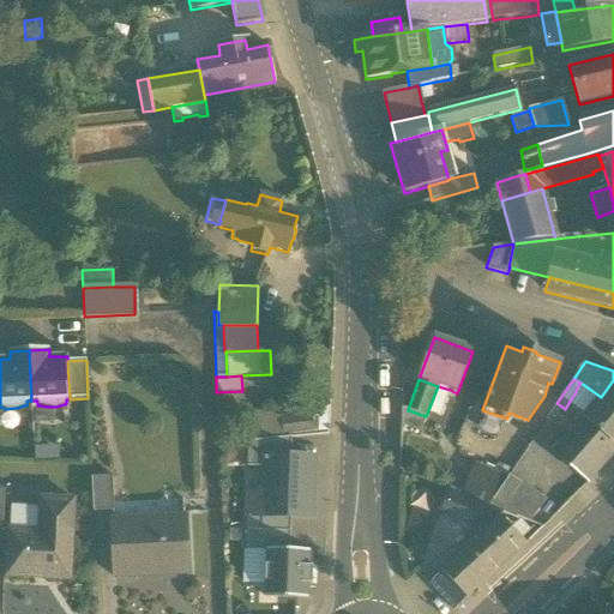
[(613,380),(601,397),(584,416),(579,421),(552,452),(588,483),(589,485),(613,453),(613,380)]
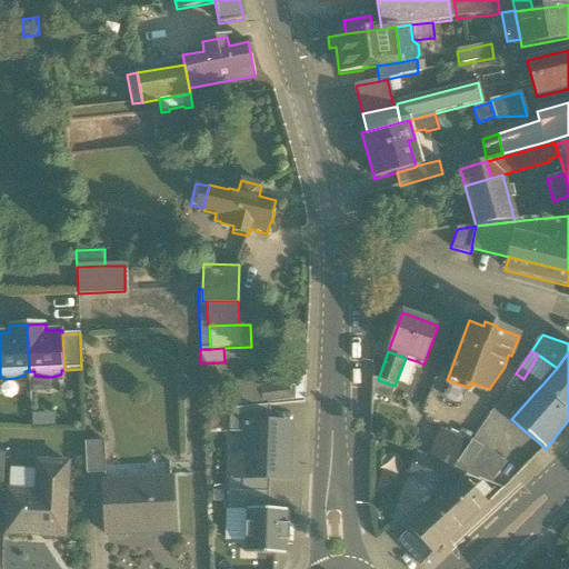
[(557,368),(538,355),(535,359),(535,361),(523,379),(537,390),(541,386),(557,368)]
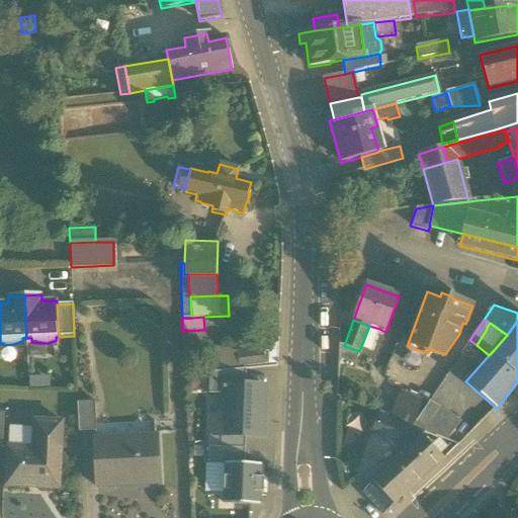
[(369,326),(361,346),(371,350),(379,329),(369,326)]
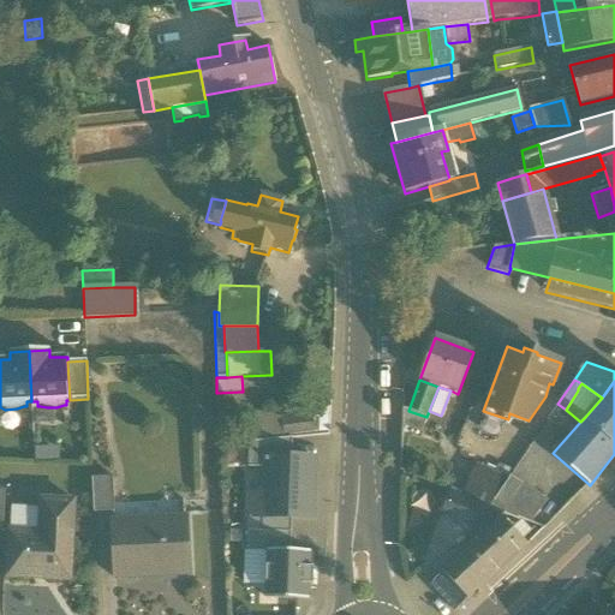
[(555,425),(566,410),(557,404),(547,419),(555,425)]
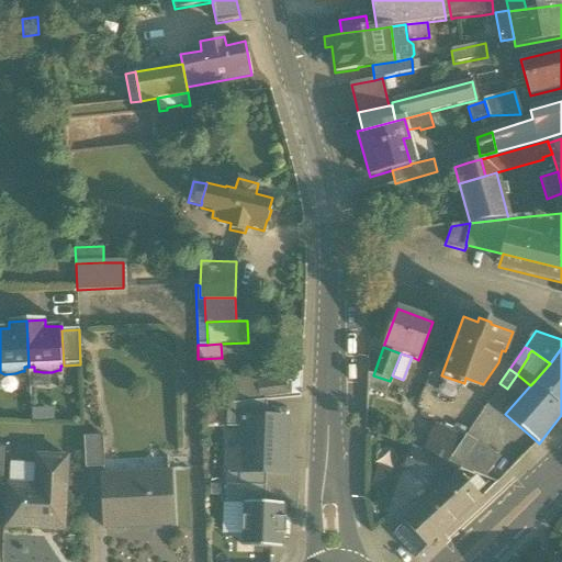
[(30,375),(30,389),(49,388),(48,374),(30,375)]
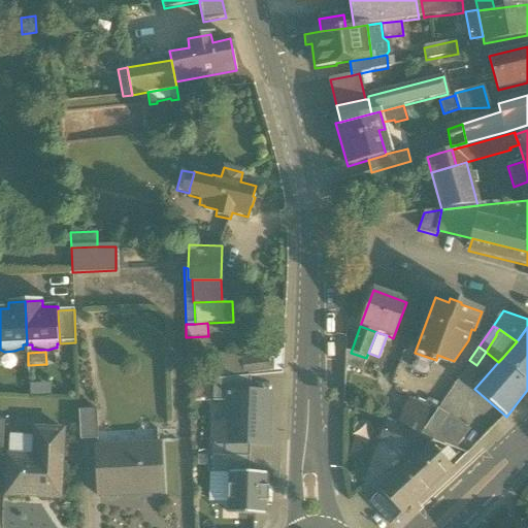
[(356,366),(360,356),(351,353),(347,362),(356,366)]
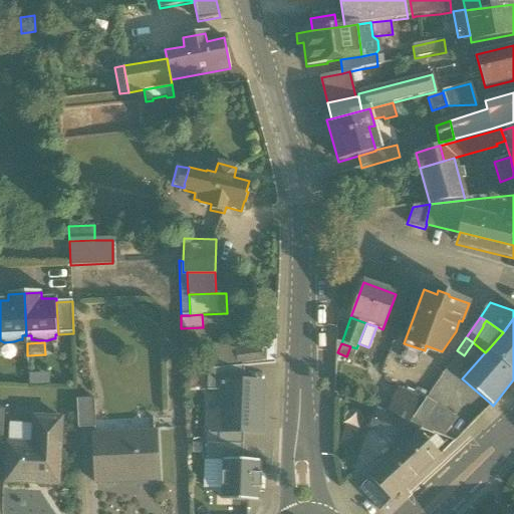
[(238,364),(237,350),(214,345),(216,369),(239,367),(238,364)]
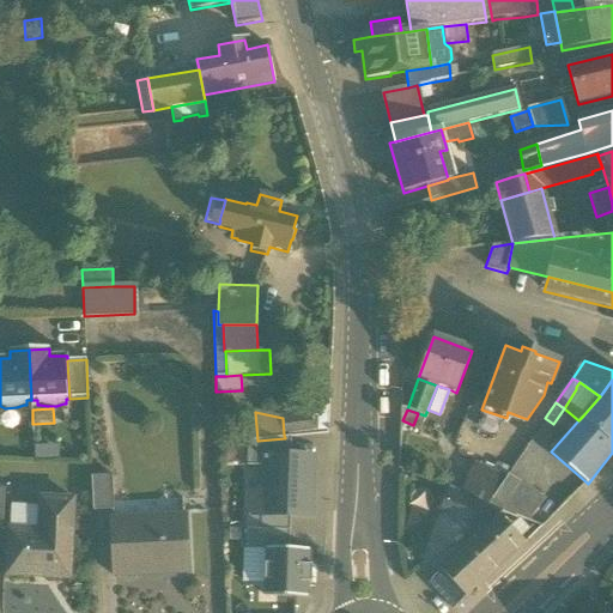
[(284,435),(311,432),(311,428),(310,416),(283,418),(284,435)]
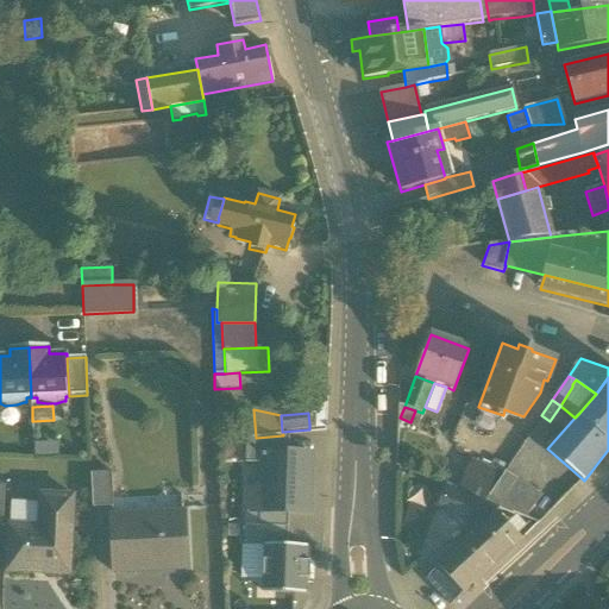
[(245,464),(263,464),(263,453),(288,453),(289,434),(283,435),(256,438),(246,439),(245,464)]
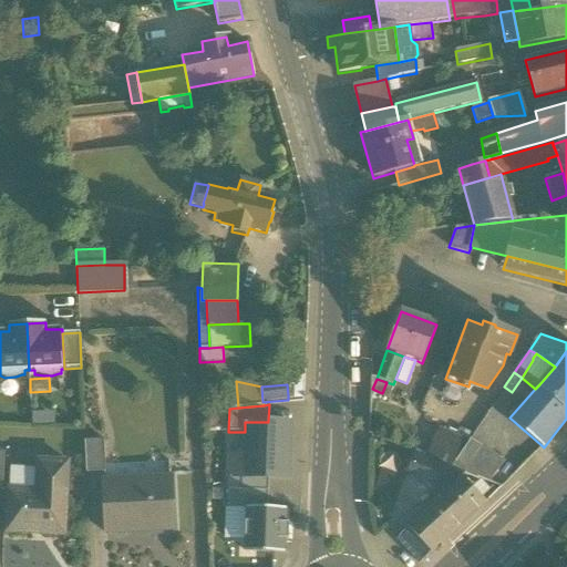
[(54,413),(32,414),(33,426),(55,425),(54,413)]
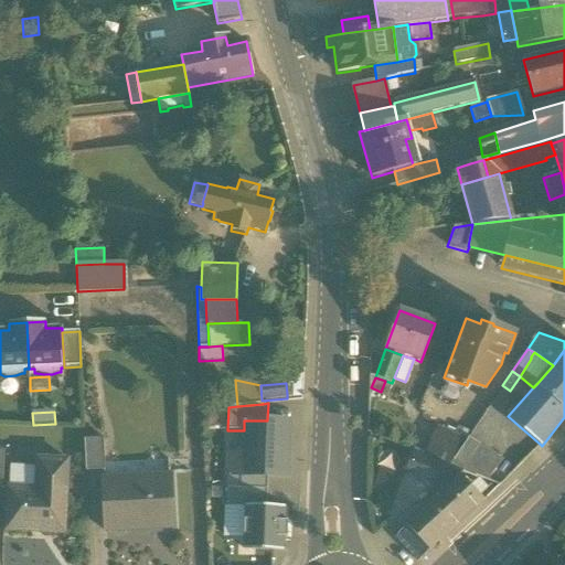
[(267,420),(244,420),(244,430),(243,455),(243,476),(267,476),(286,477),(288,422),(267,420)]
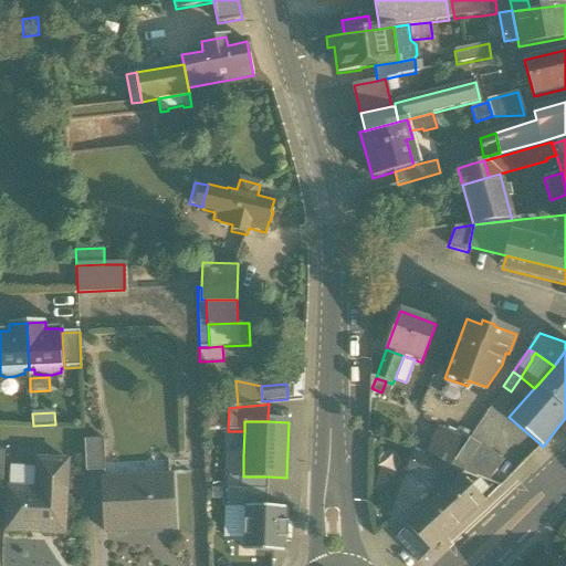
[(425,457),(449,467),(467,441),(438,428),(425,457)]
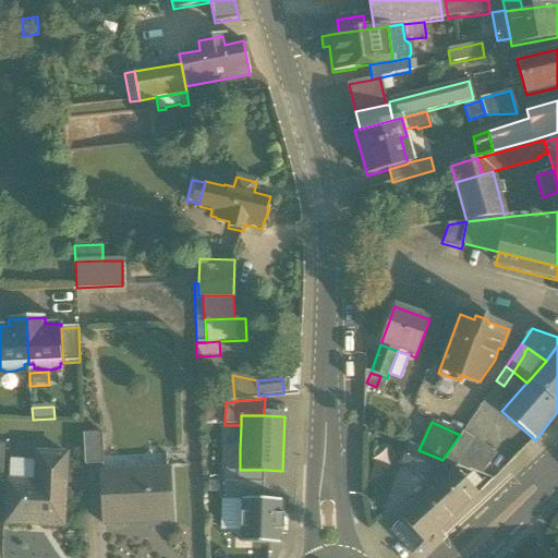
[(462,432),(460,435),(443,460),(456,465),(473,439),(462,432)]
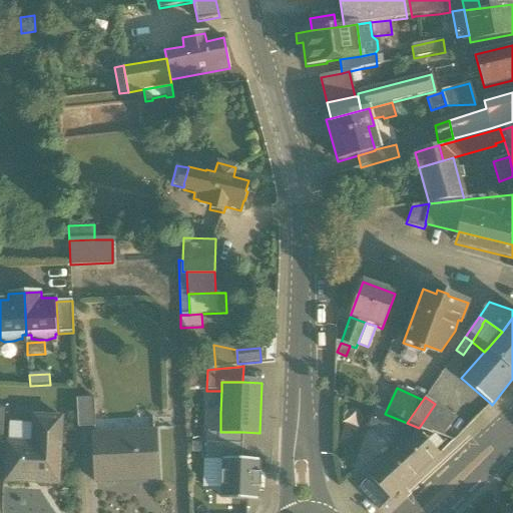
[(77,400),(78,429),(95,428),(94,399),(77,400)]
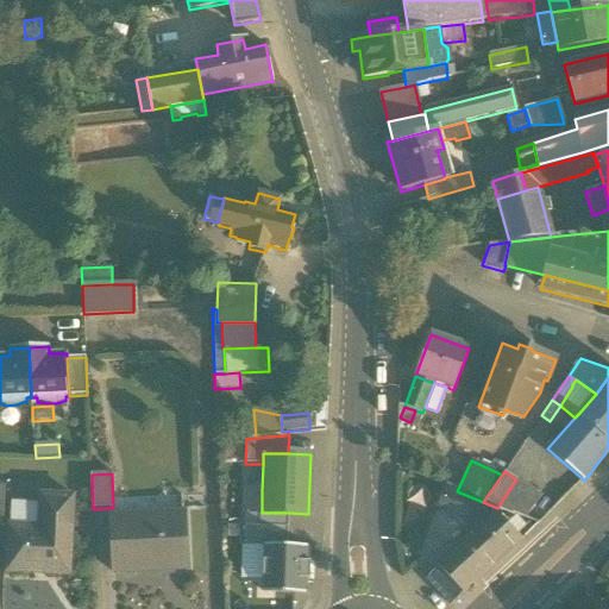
[(541,497),(516,479),(497,508),(498,508),(525,519),(541,497)]
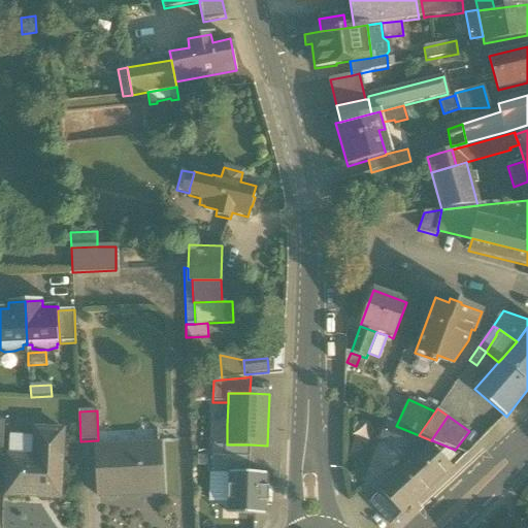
[(378,441),(416,457),(430,444),(430,446),(432,442),(432,440),(431,440),(419,435),(396,426),(387,422),(378,441)]
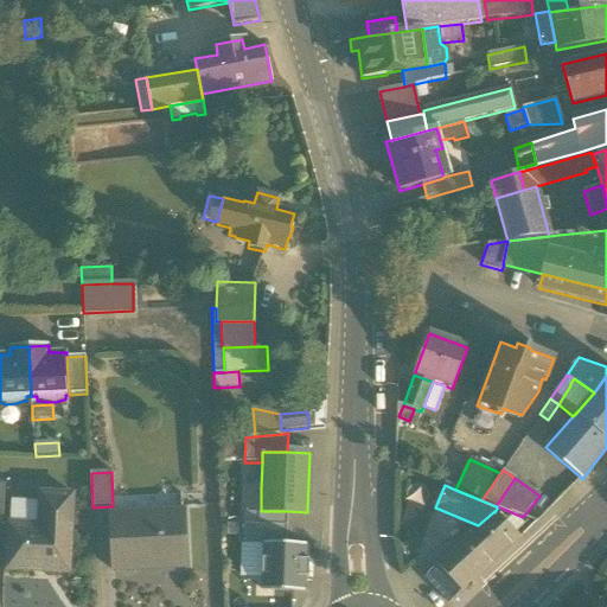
[(261,511),(261,489),(244,489),(244,510),(259,510),(261,511)]
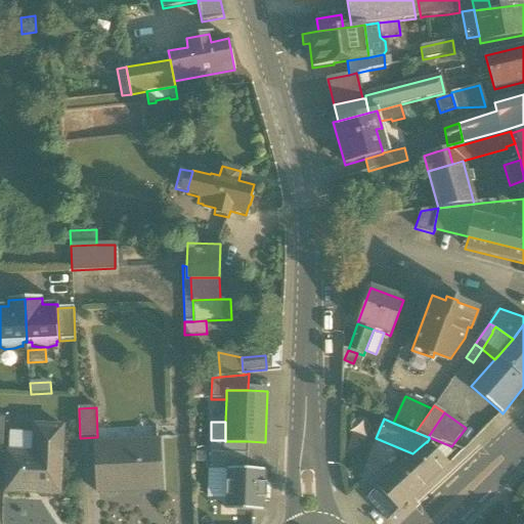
[(41,494),(59,495),(61,456),(62,427),(35,426),(35,434),(33,454),(8,453),(6,492),(29,493),(29,491),(41,492),(41,494)]
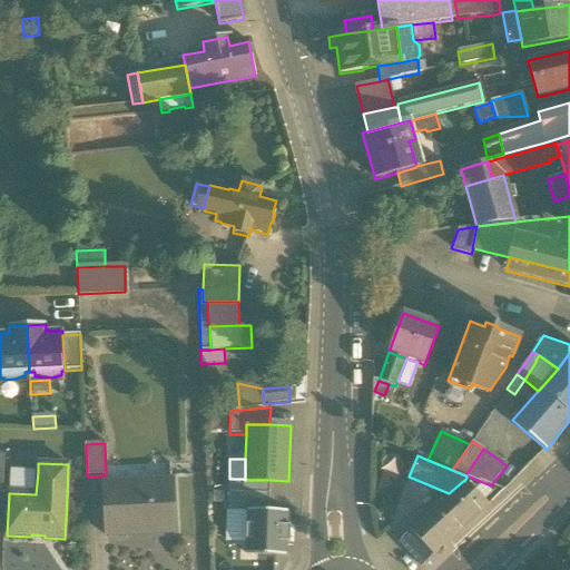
[(10,470),(9,493),(36,494),(38,472),(10,470)]
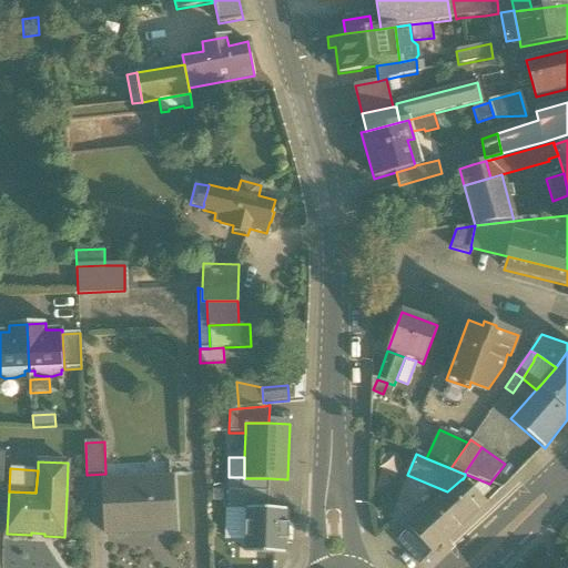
[(269,478),(244,478),(242,477),(242,490),(269,492),(269,478)]
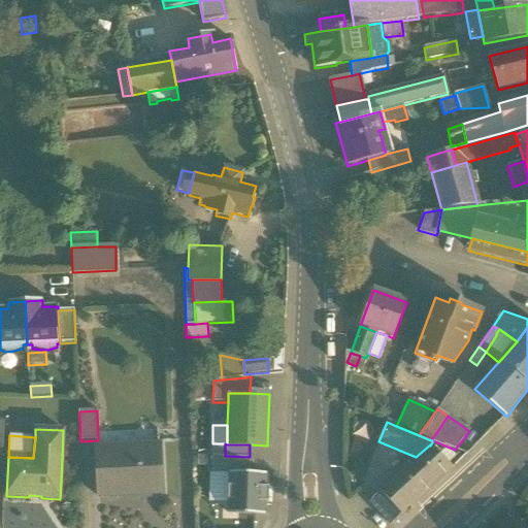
[(401,471),(423,495),(452,468),(430,446),(430,444),(416,457),(401,471)]
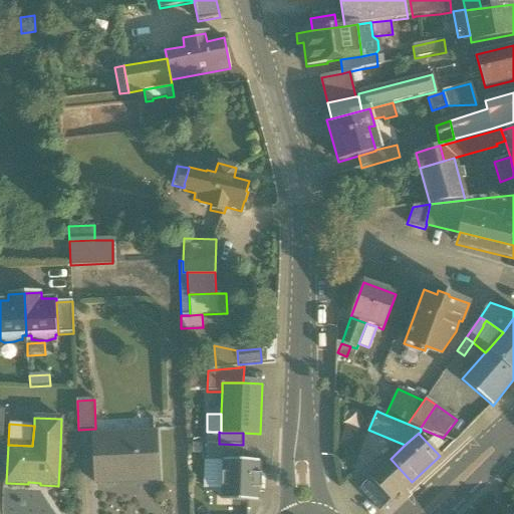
[(94,439),(97,485),(116,484),(115,480),(157,478),(155,437),(94,439)]
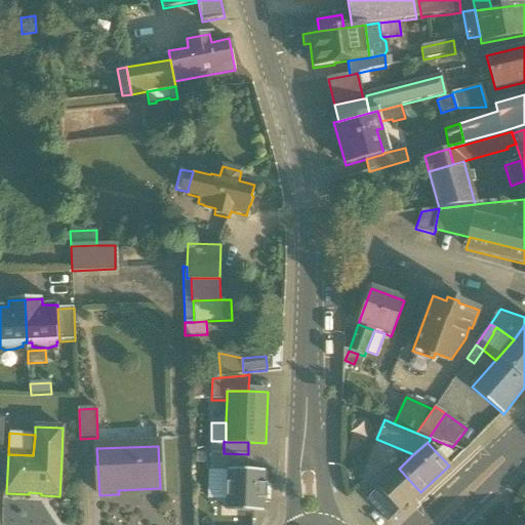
[(224,453),(211,453),(210,471),(228,472),(228,470),(248,471),(248,454),(224,453)]
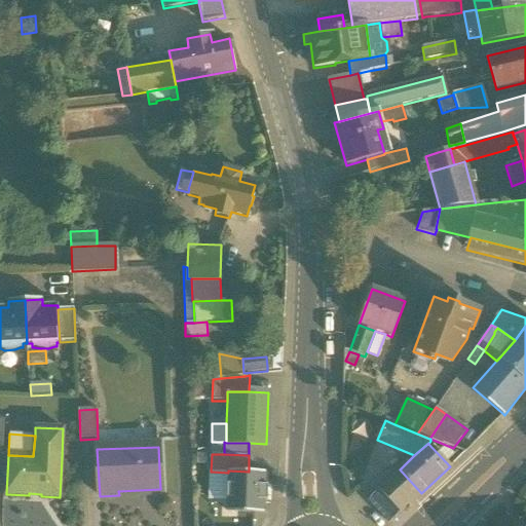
[(378,489),(379,491),(400,514),(421,493),(400,470),(378,489)]
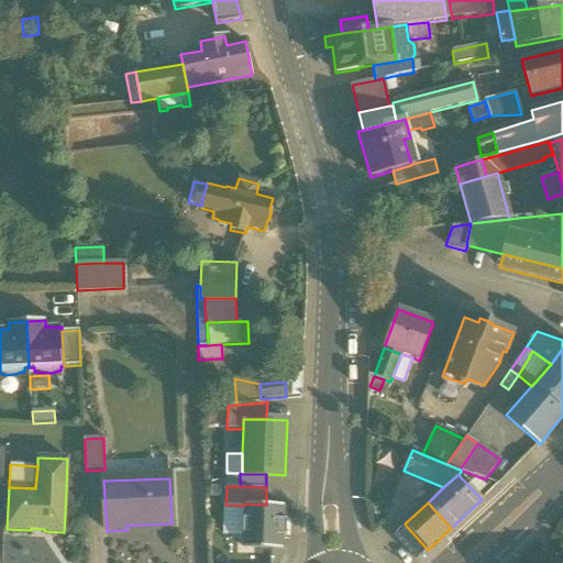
[(266,505),(244,504),(244,506),(243,537),(242,549),(283,550),(283,536),(287,537),(287,520),(284,520),(285,506),(266,505)]
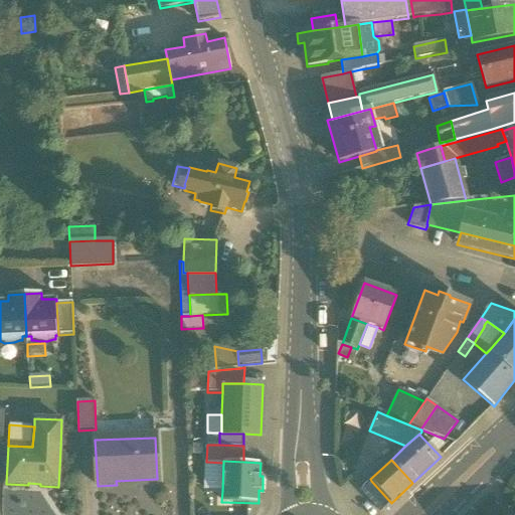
[(223,463),(206,462),(205,462),(204,490),(222,491),(223,463)]
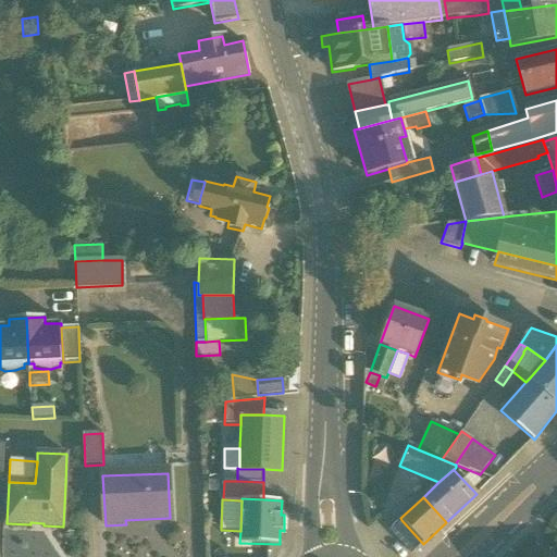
[(411,554),(423,544),(401,520),(391,531),(411,554)]
